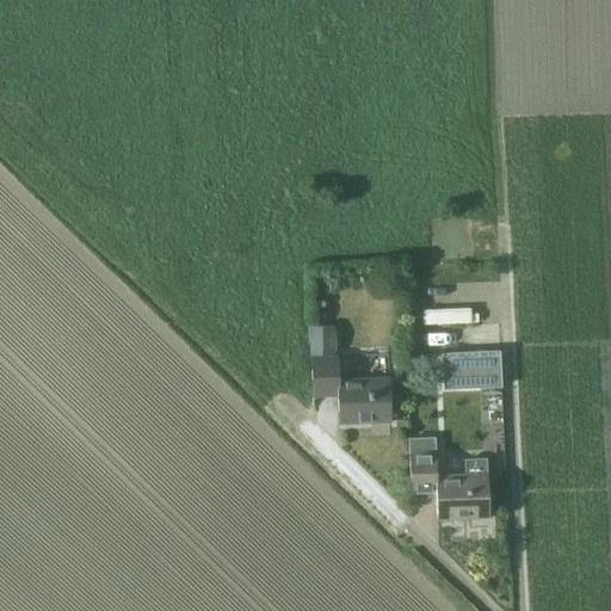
[(423,310),(423,325),(479,323),(479,314),(471,314),(470,309),(423,310)]
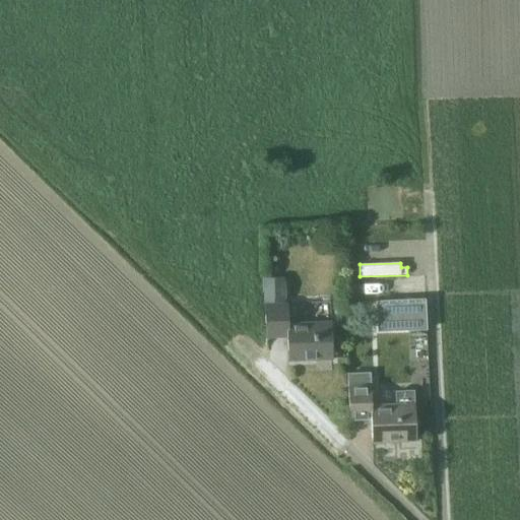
[(371,290),(397,289),(397,280),(371,281),(365,282),(365,289),(371,289),(371,290)]
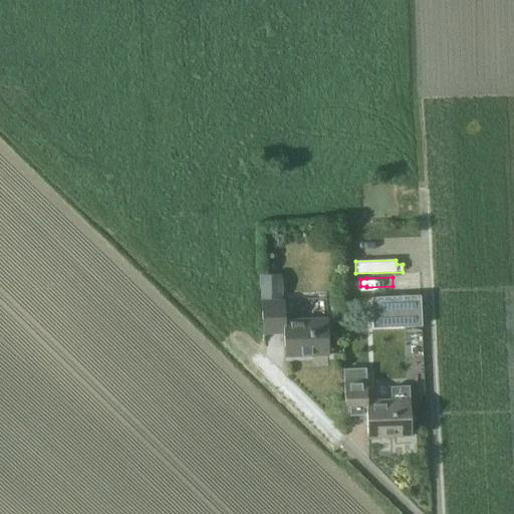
[(421,295),(372,297),(373,327),(422,325),(421,295)]
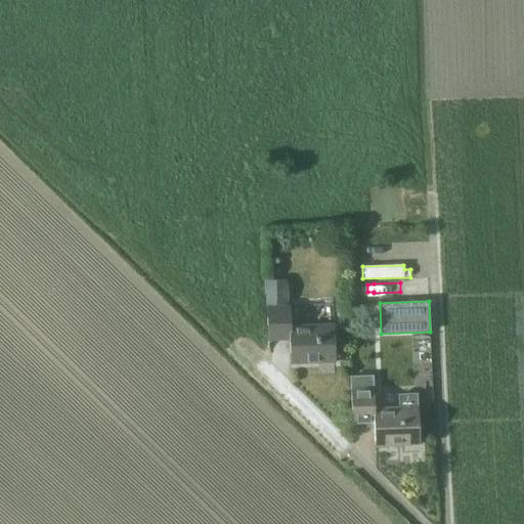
[(290,304),(267,305),(268,340),(290,340),(290,363),(335,362),(333,323),(291,324),(290,304)]
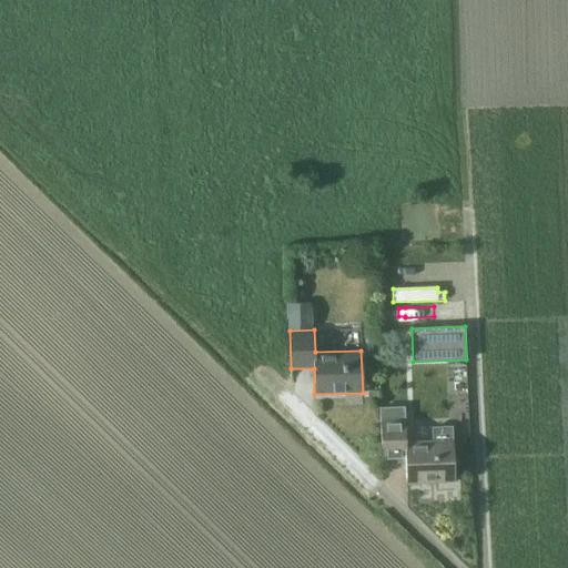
[(433,440),(406,442),(404,406),(379,407),(382,457),(405,457),(406,484),(455,482),(453,426),(433,427),(433,440)]
